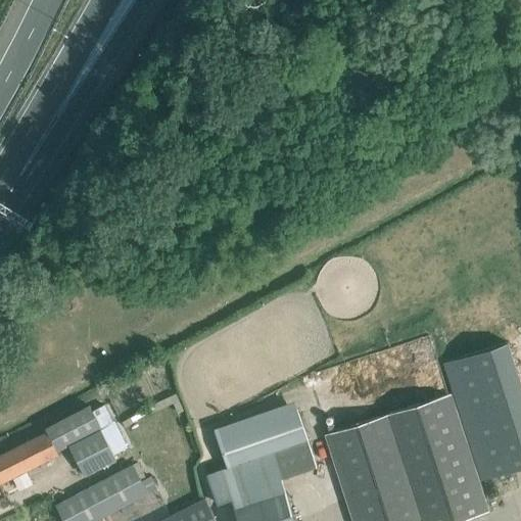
[(502,344),(438,365),(476,482),(520,467),(520,405),(509,368),(502,344)]
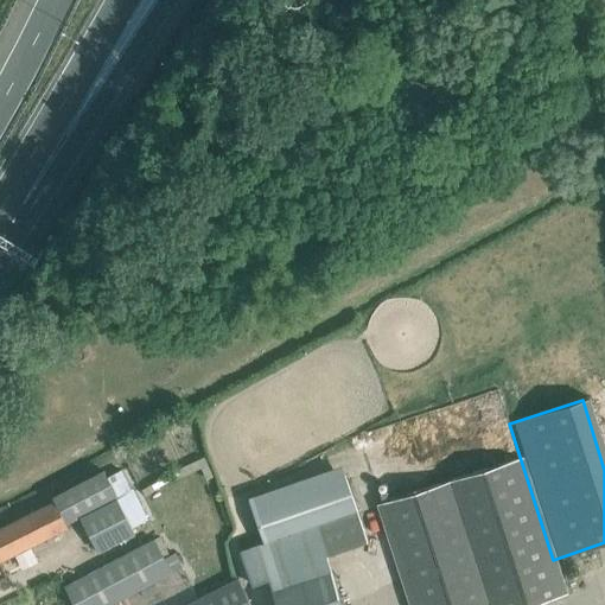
[(518,477),(514,460),(375,505),(406,604),(534,604),(558,597),(518,477)]
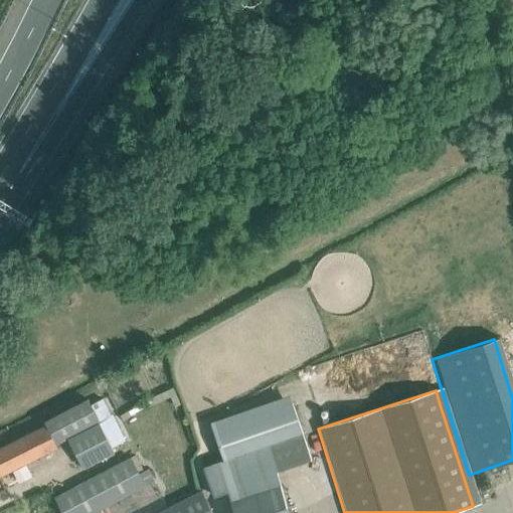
[(42,423),(44,428),(0,450),(0,489),(2,489),(0,485),(0,477),(55,449),(54,446),(64,441),(79,469),(111,453),(110,449),(125,442),(112,414),(110,415),(102,399),(100,400),(96,393),(87,398),(88,400),(42,423)]
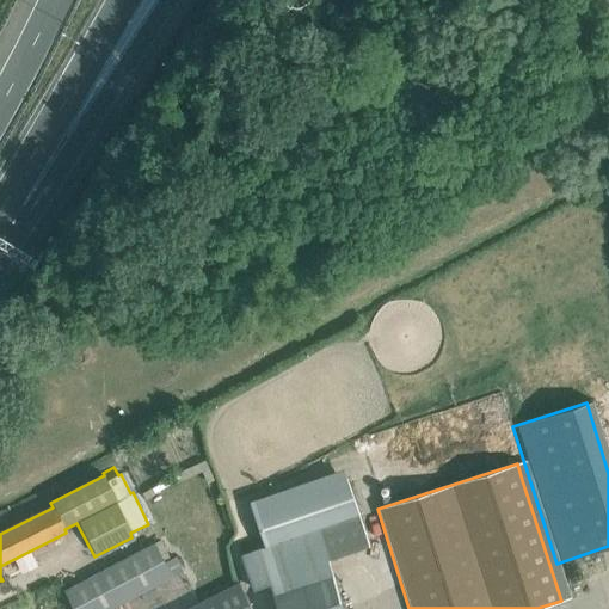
[(342,608),(327,559),(368,547),(360,517),(362,516),(348,471),(252,502),(266,547),(241,554),(253,589),(270,584),(277,608),(342,608)]
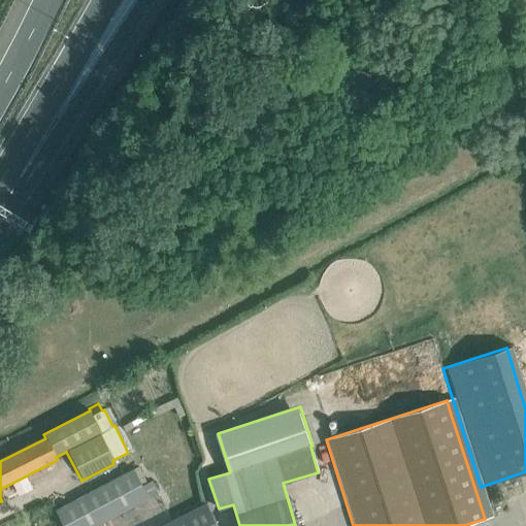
[(150,482),(141,487),(133,470),(55,512),(62,525),(110,525),(107,520),(156,494),(150,482)]
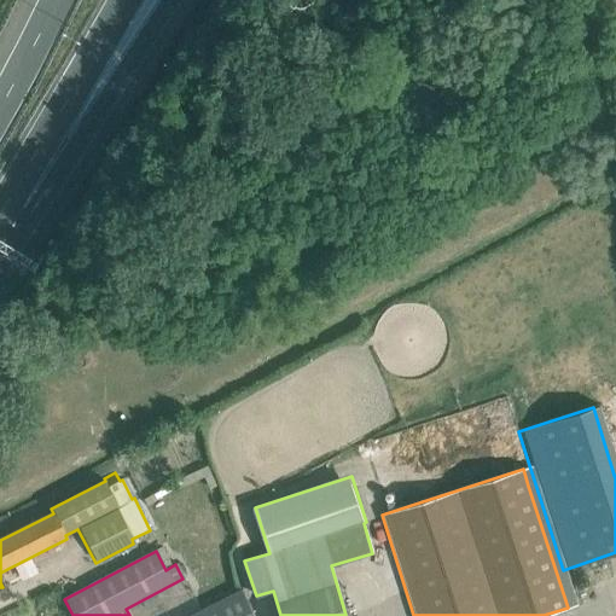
[(254,615),(240,591),(191,615),(254,615)]
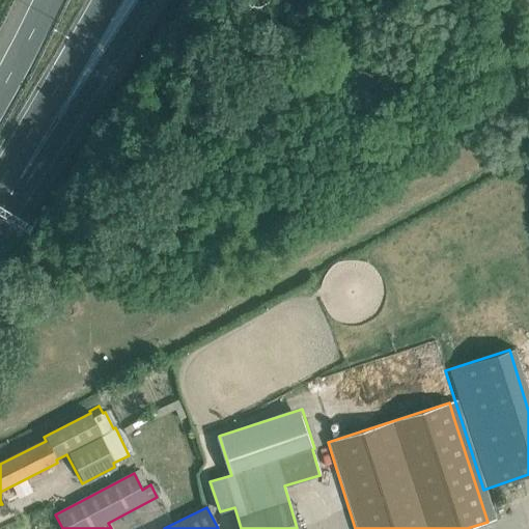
All buildings are outlined.
